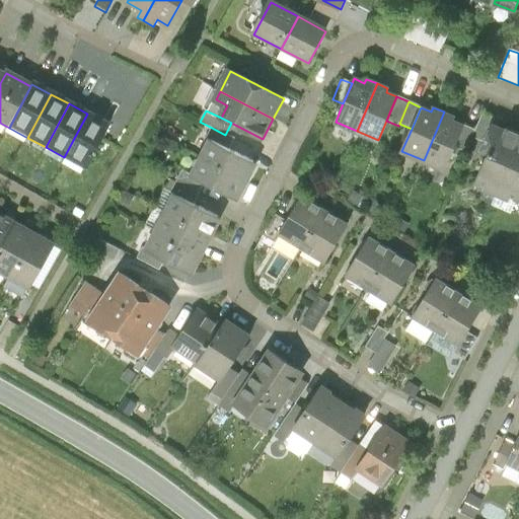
[(455,117),(444,112),(424,160),(445,169),(453,148),(463,126),(453,121),(455,117)]
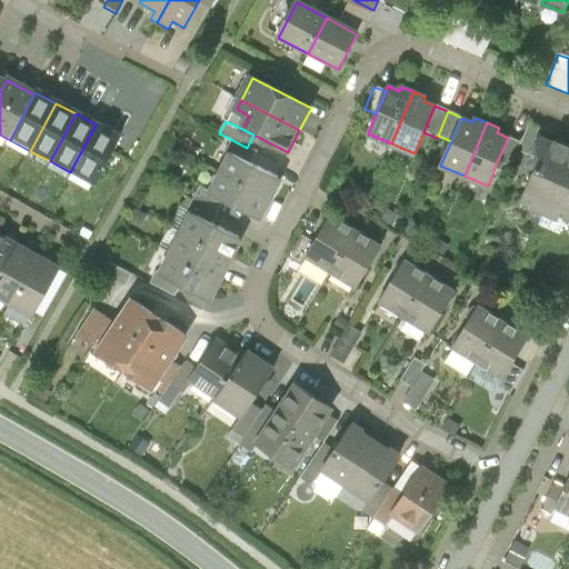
[(116,135),(96,125),(70,172),(90,182),(116,135)]
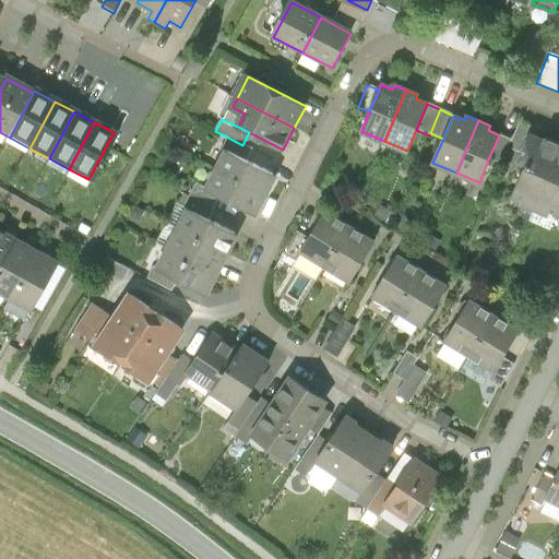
[(520,122),(512,141),(508,150),(523,156),(532,137),(535,129),(520,122)]
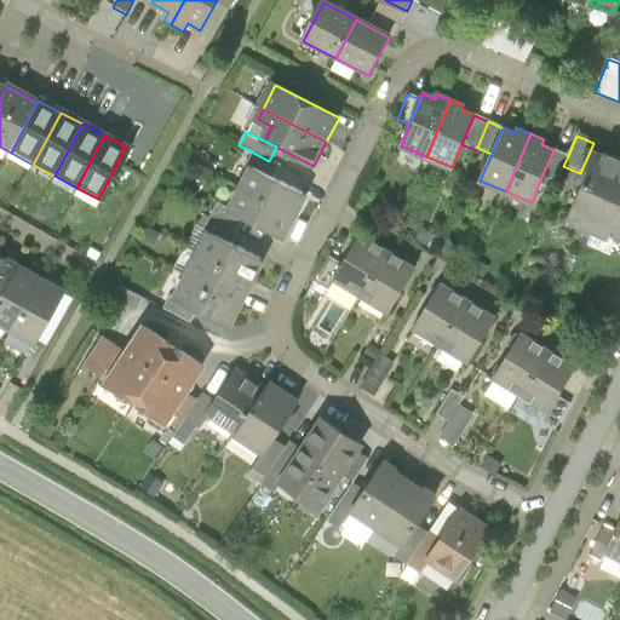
[(556,183),(563,166),(568,156),(554,150),(541,177),(556,183)]
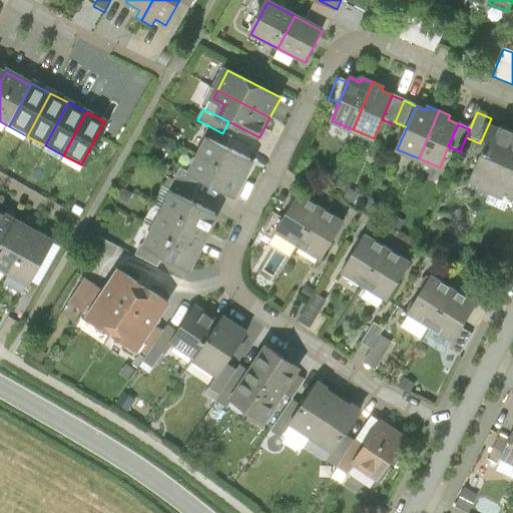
[(480,190),(492,195),(512,145),(512,135),(488,125),(480,143),(477,152),(483,154),(472,181),(481,185),(480,190)]
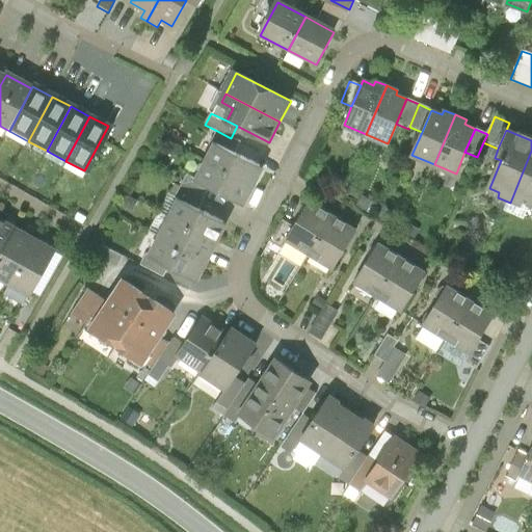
[(241,143),(231,138),(217,131),(212,140),(217,143),(237,153),(241,143)]
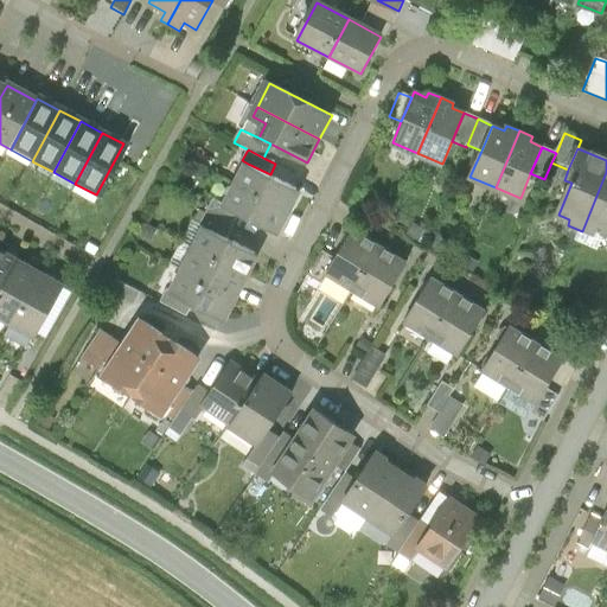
[(248,164),(237,185),(289,211),(300,190),(270,174),(248,164)]
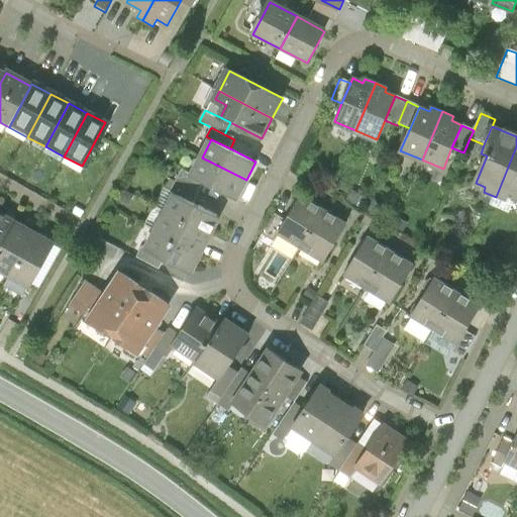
[(516,146),(496,197),(507,202),(508,199),(516,202),(516,146)]
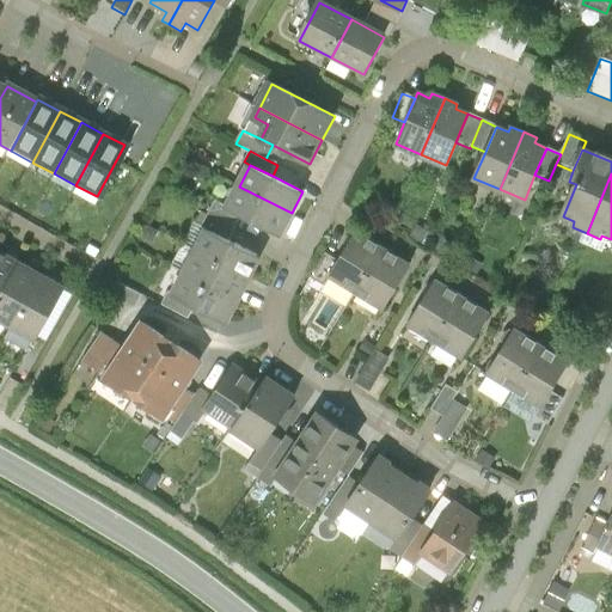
[(281,233),(292,213),(239,187),(228,207),(243,214),(281,233)]
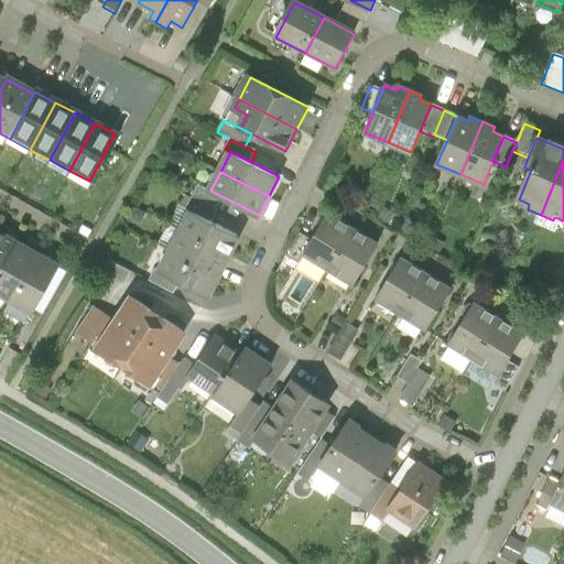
[(186,208),(194,213),(212,221),(224,197),(210,191),(199,185),(186,208)]
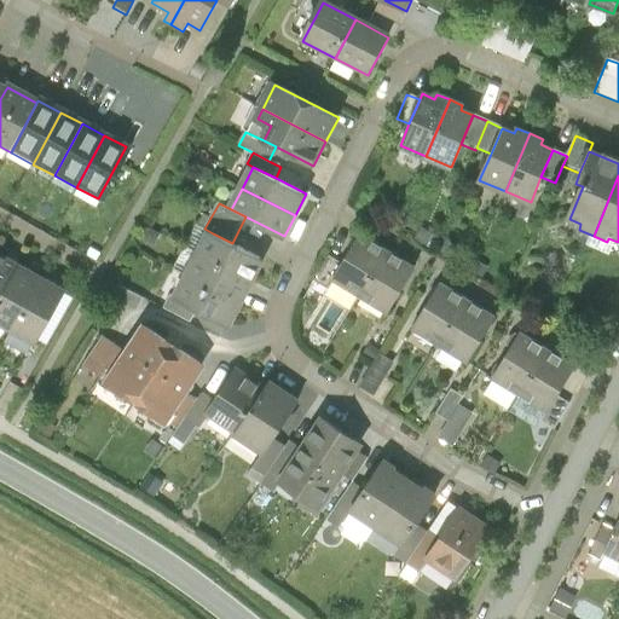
[(150,232),(146,239),(155,244),(158,237),(150,232)]
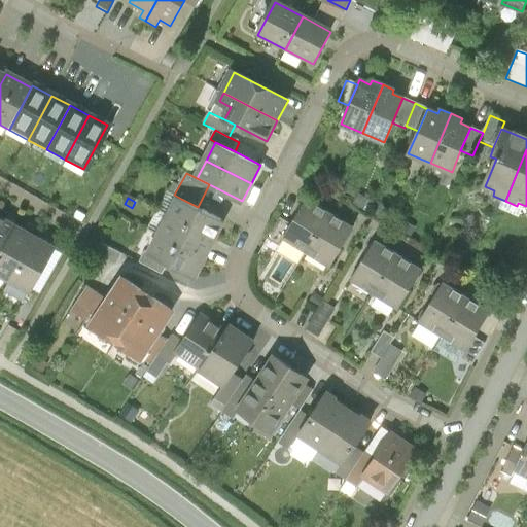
[(181,199),(172,217),(214,240),(224,220),(198,207),(181,199)]
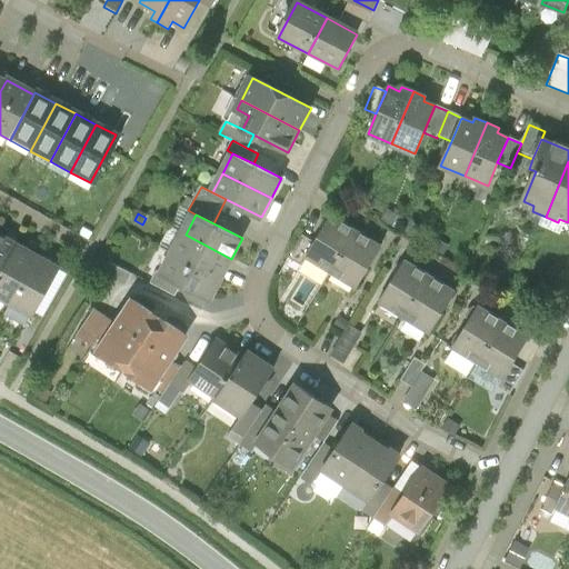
[(305,259),(329,275),(355,232),(331,218),(315,243),(305,259)]
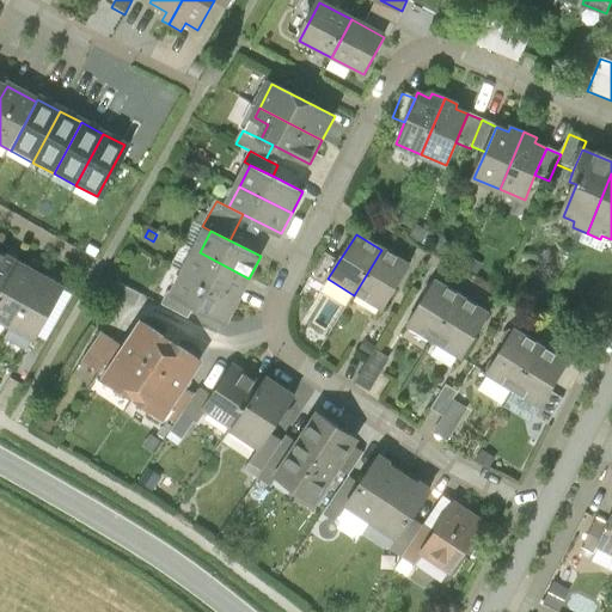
[(451,248),(444,237),(433,244),(439,255),(451,248)]
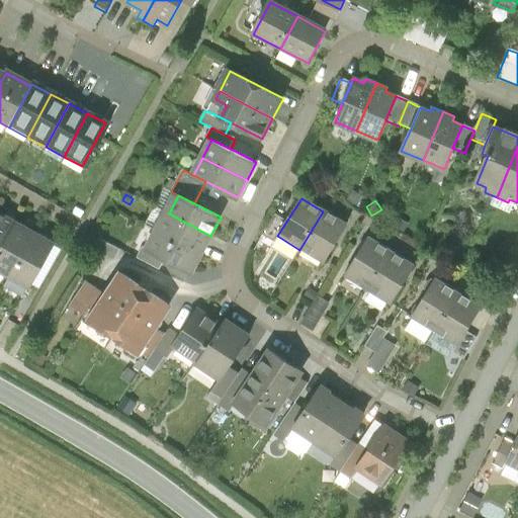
[(345,225),(323,211),(299,250),(321,263),(345,225)]
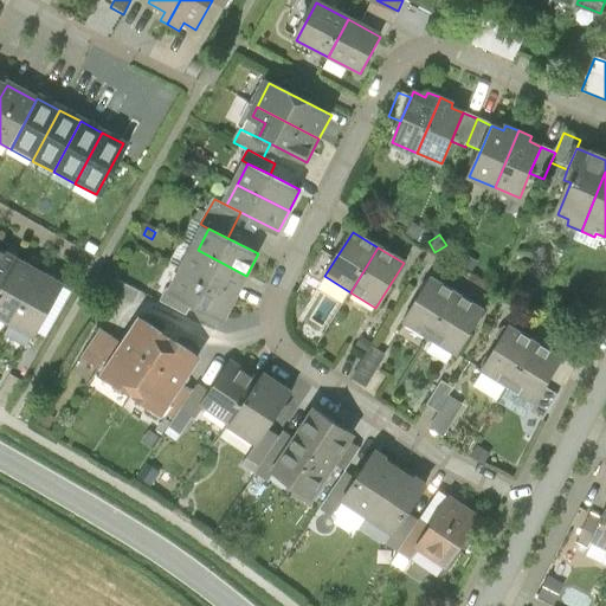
[(0,284),(14,259),(0,250),(0,284)]
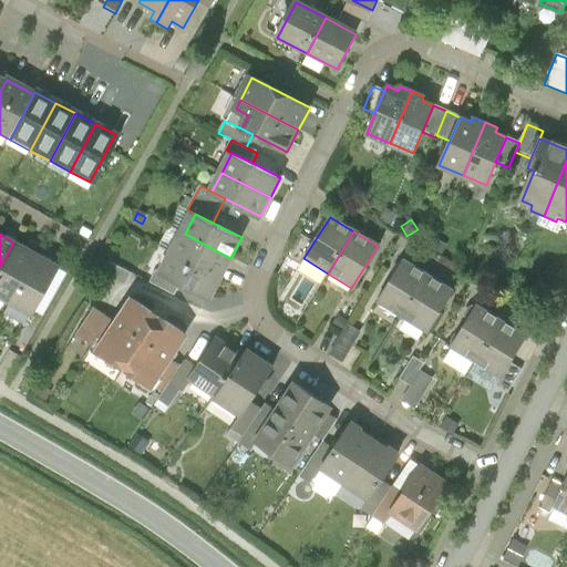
[(185,234),(175,254),(220,278),(230,258),(185,234)]
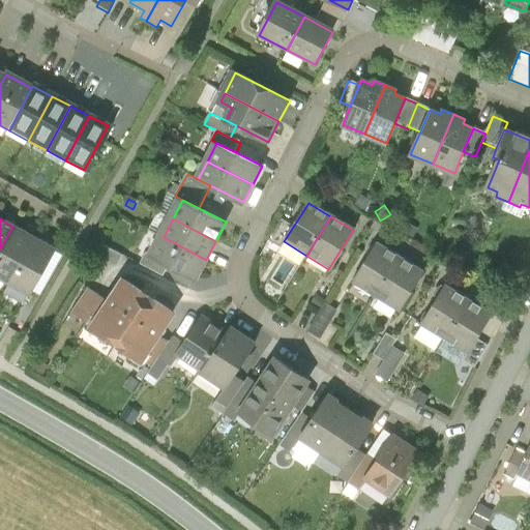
[(280,248),(284,241),(293,227),(283,221),(269,242),(280,248)]
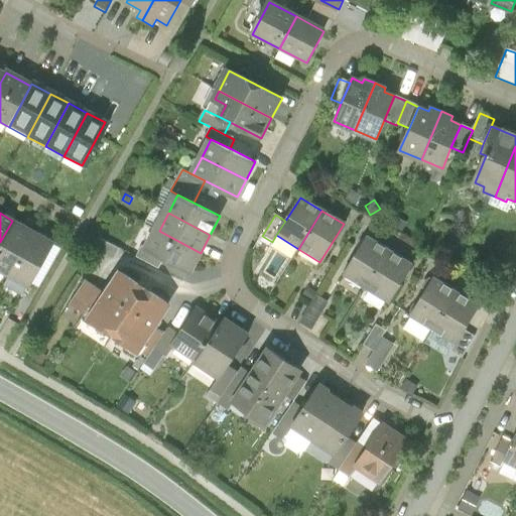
[(0,242),(0,269),(9,275),(33,233),(12,221),(0,242)]
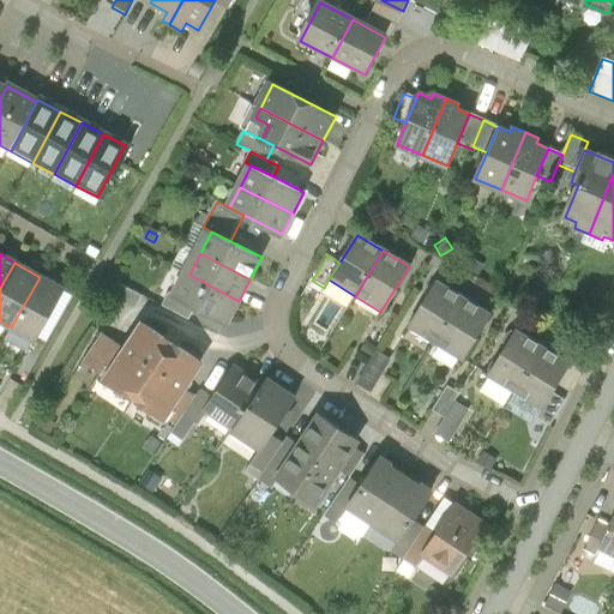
[(228,323),(239,301),(190,275),(178,298),(197,307),(228,323)]
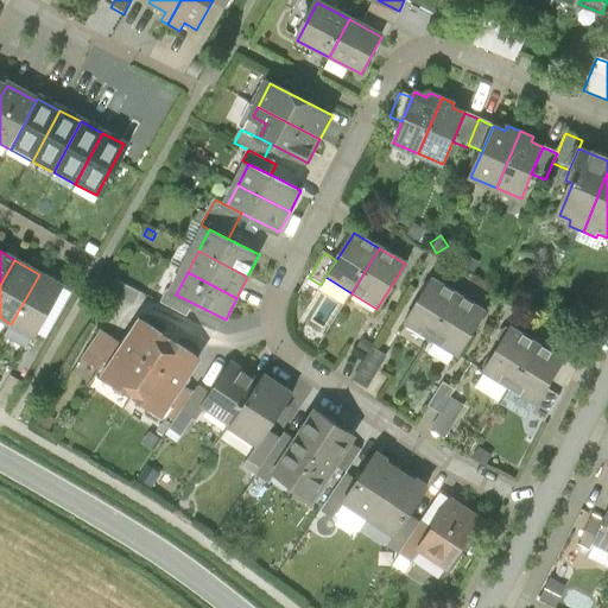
[(64,287),(39,274),(11,324),(36,337),(45,320),(55,304),(64,287)]
